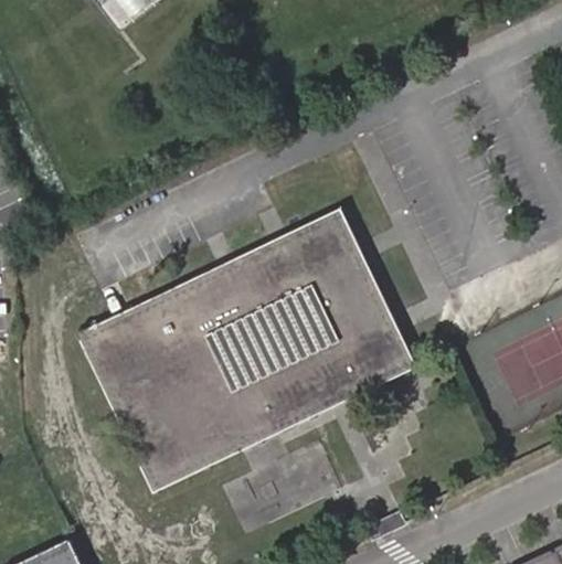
[(109,0),(127,21),(150,0),(109,0)]
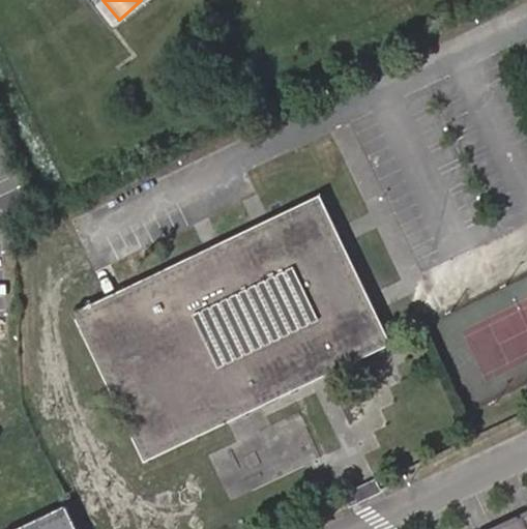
[(389,343),(319,194),(310,199),(71,313),(141,462),(389,343)]
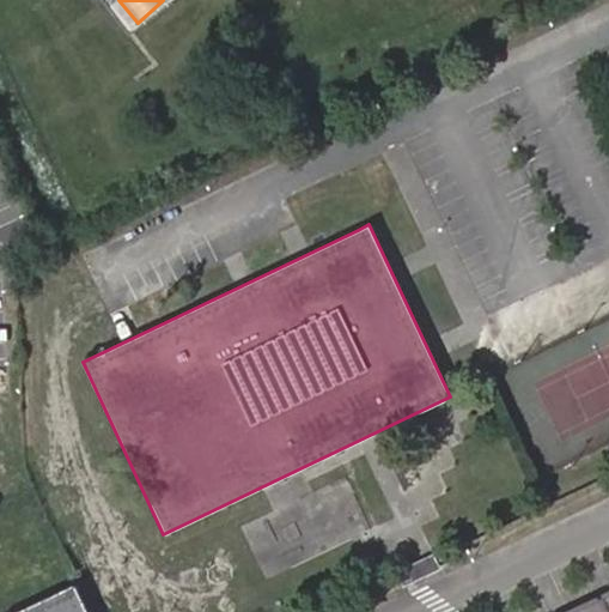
[(397,568),(400,575),(405,585),(437,569),(430,553),(397,568)]
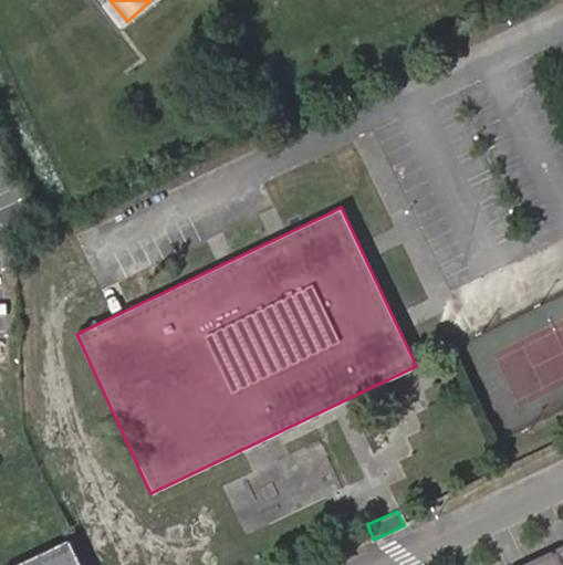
[(17,564),(80,564),(69,541),(17,564)]
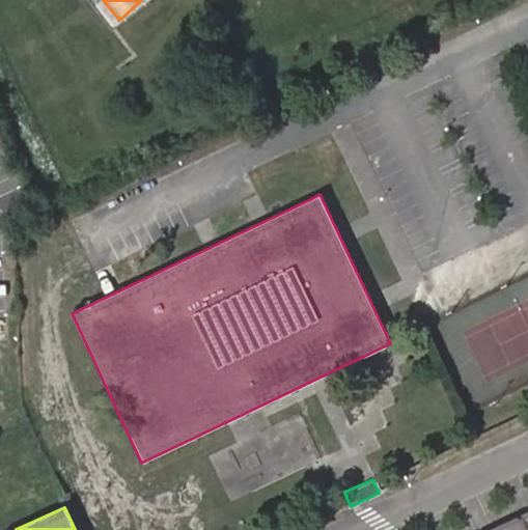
[(527,529),(527,508),(520,513),(522,517),(517,519),(515,515),(484,529),(527,529)]
